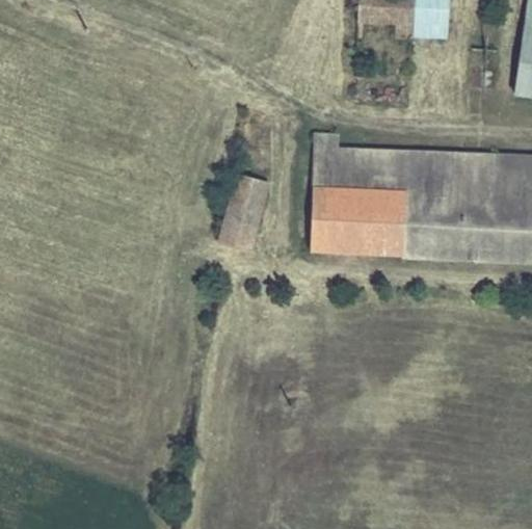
[(397,32),(409,33),(411,0),(360,0),(360,18),(397,19),(397,32)]
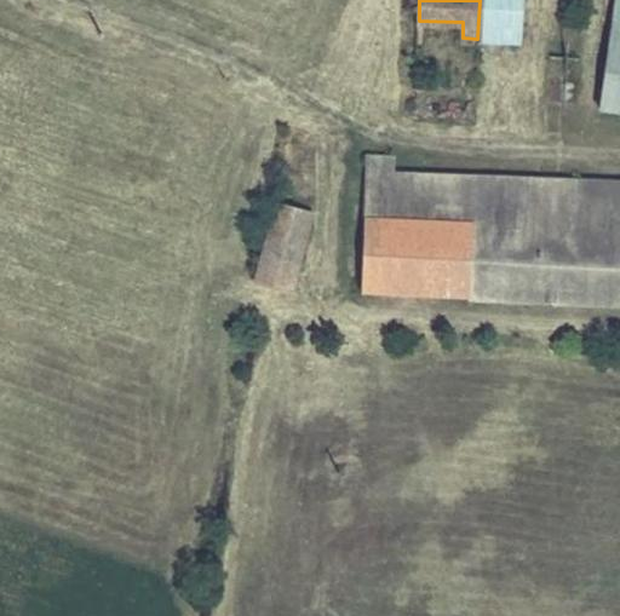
[(480,0),(477,39),(515,41),(517,0),(480,0)]
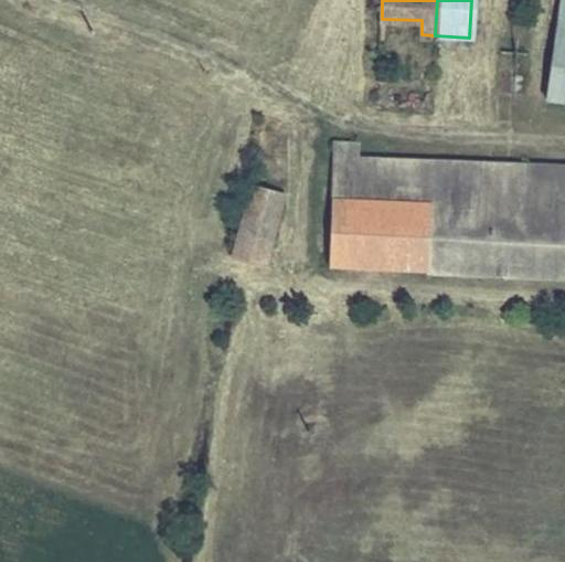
[(560,0),(546,96),(564,98),(564,0),(560,0)]
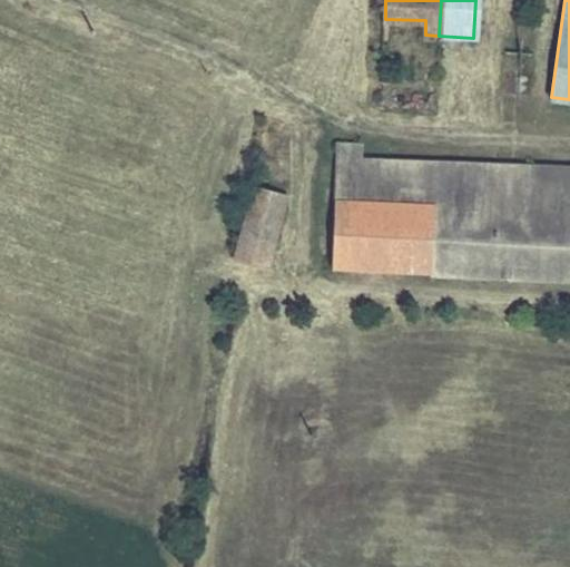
[(336,155),(361,156),(362,140),(336,139),(336,155)]
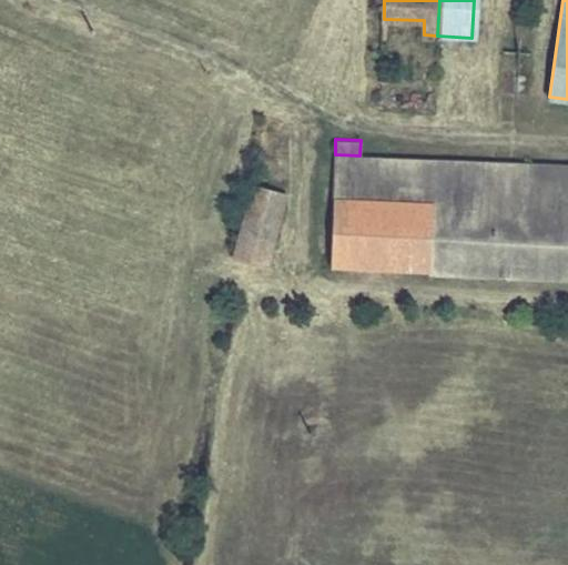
[(428,269),(567,275),(567,165),(529,163),(529,164),(359,155),(335,154),(333,199),(432,203),(428,269)]
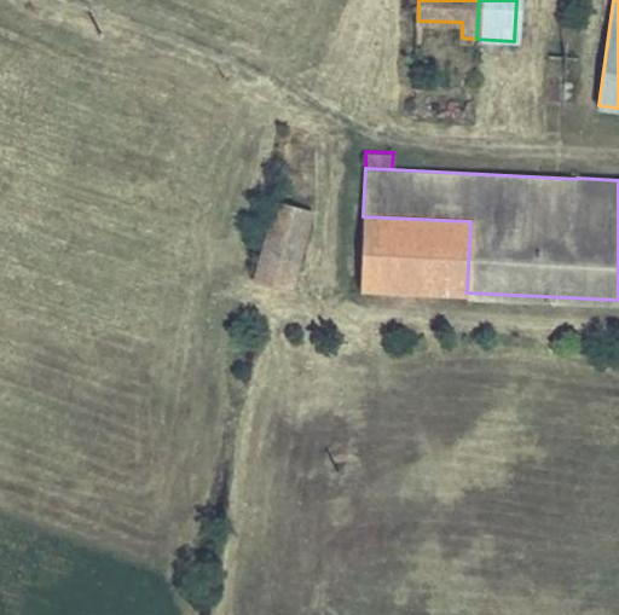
[(258,278),(289,286),(310,209),(278,201),(258,278)]
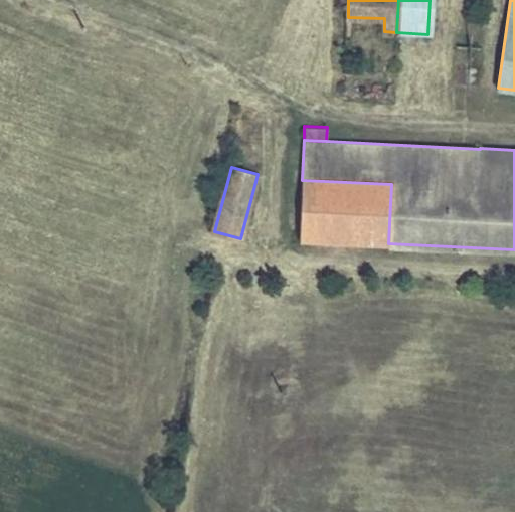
[(300,239),(388,243),(391,184),(302,180),(300,239)]
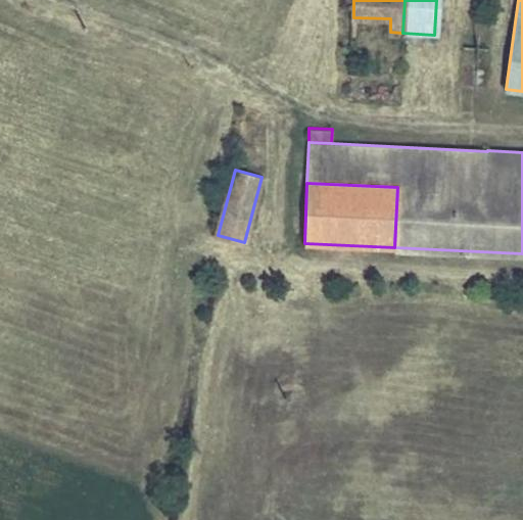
All buildings are outlined.
